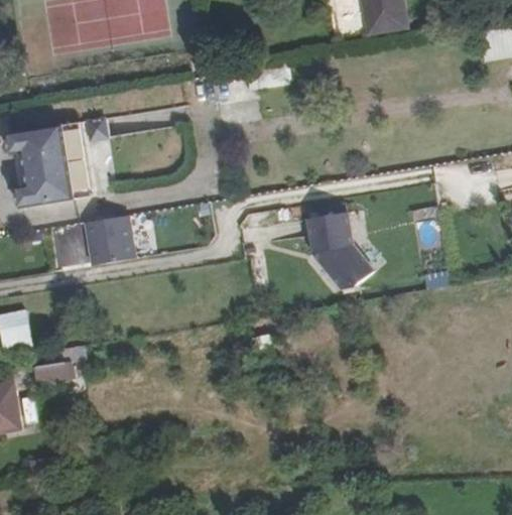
[(359,0),(366,35),(404,29),(399,0),(359,0)]
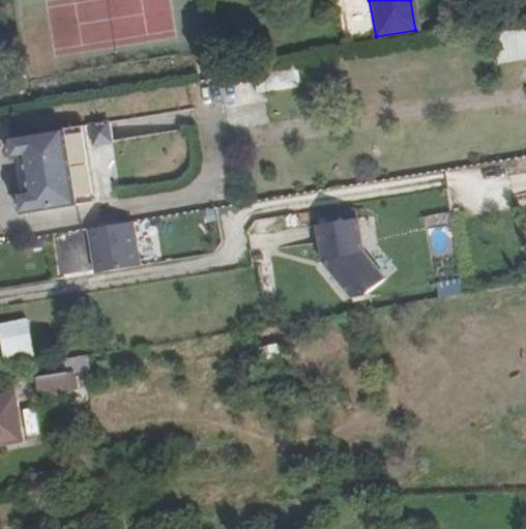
[(525,25),(491,31),(496,62),(525,57),(525,25)]
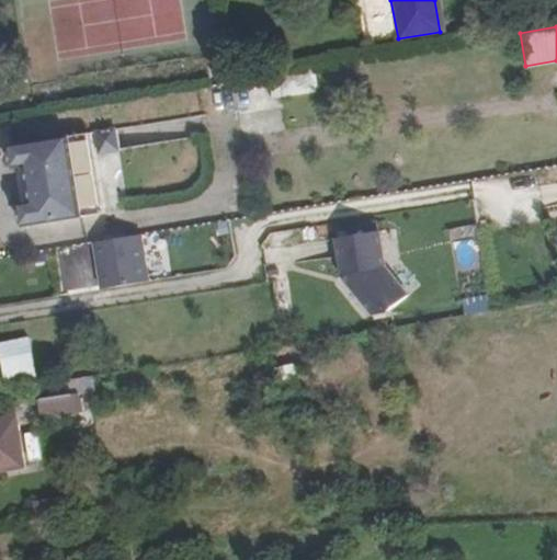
[(272,95),(315,92),(314,75),(271,79),(272,95)]
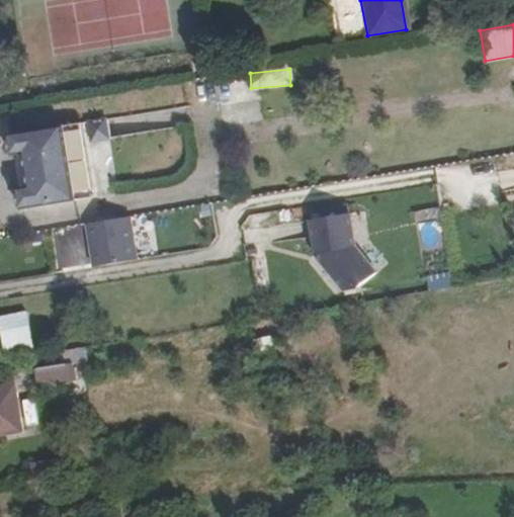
[(88,142),(105,140),(102,119),(84,122),(88,142)]
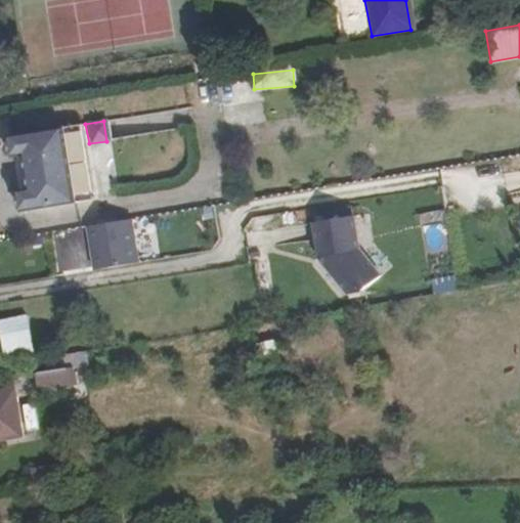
[(18,212),(74,204),(63,140),(80,138),(79,125),(6,137),(9,158),(23,156),(28,189),(14,191),(18,212)]
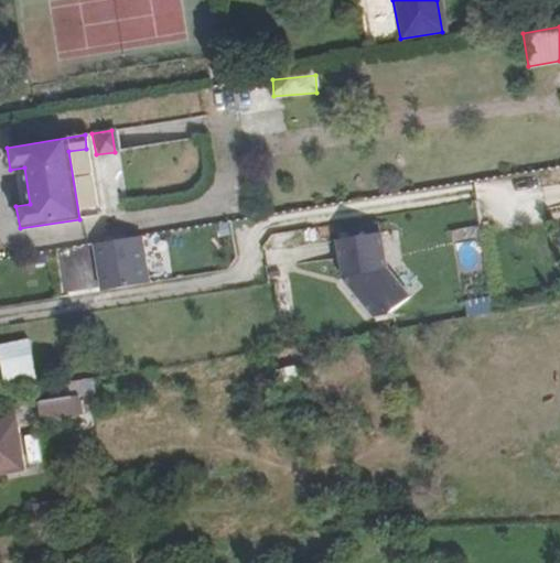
[(98,215),(86,149),(68,151),(79,219),(98,215)]
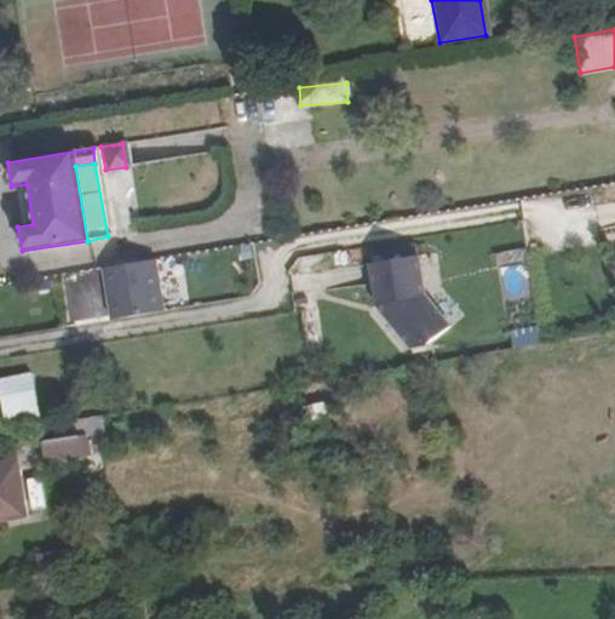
[(414,256),(368,263),(375,307),(411,351),(426,349),(447,328),(420,297),(414,256)]
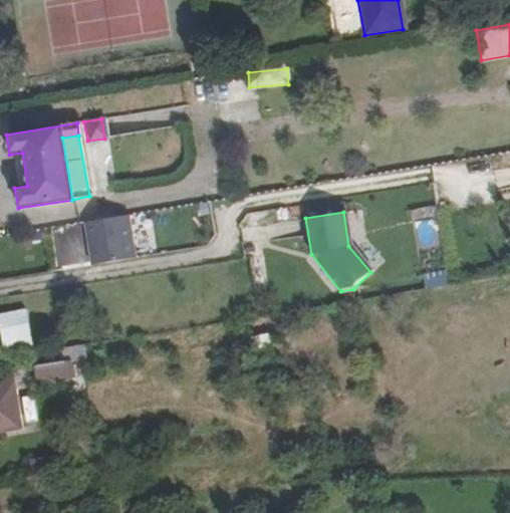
[(83,221),(90,264),(136,257),(129,214),(83,221)]
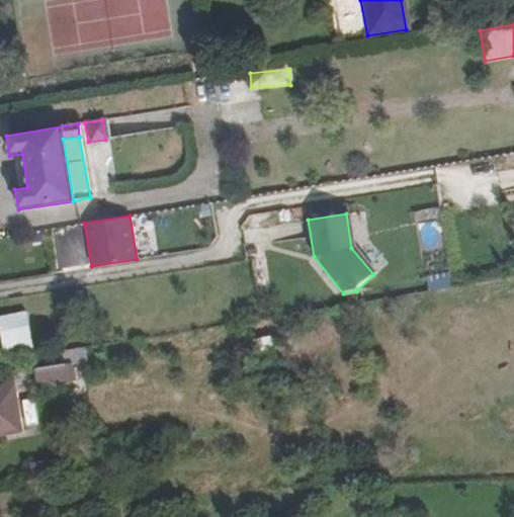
[(0,341),(2,355),(21,352),(16,324),(0,327),(0,341)]
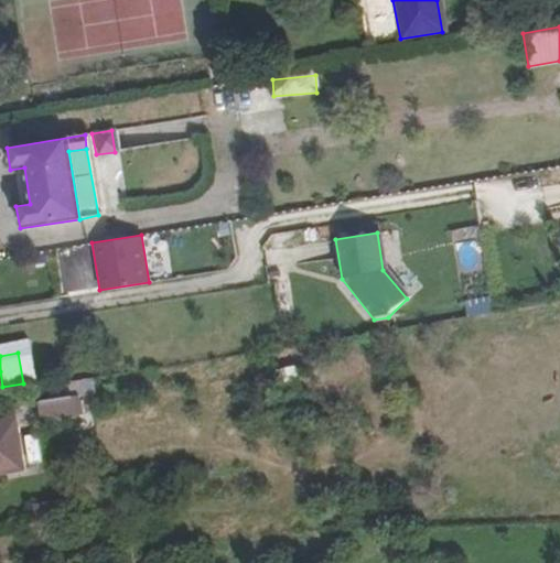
[(76,405),(73,386),(66,387),(68,399),(38,403),(42,422),(72,418),(70,407),(76,405)]
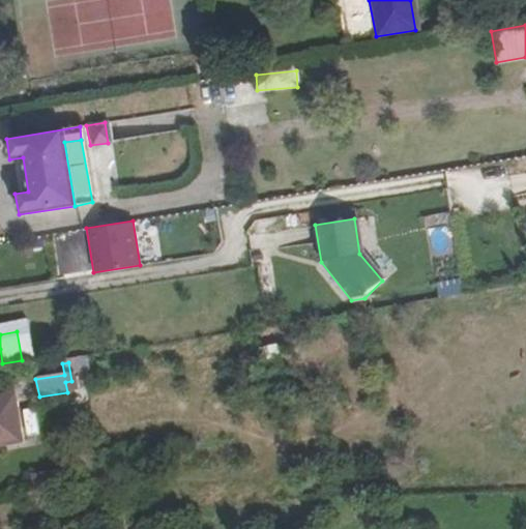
[(0,444),(20,442),(12,397),(0,398),(0,444)]
